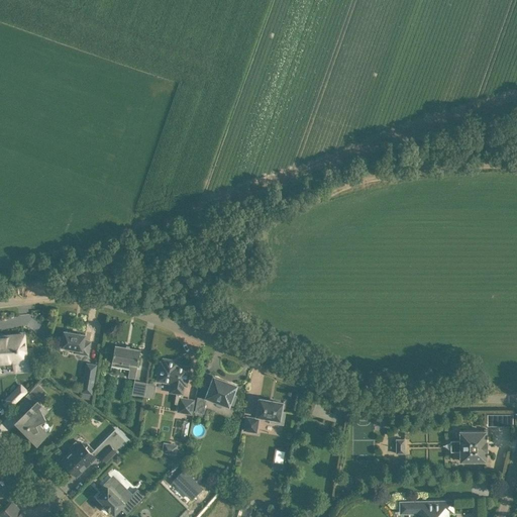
[(62,345),(75,348),(74,351),(89,354),(91,341),(84,340),(85,333),(65,330),(62,345)]
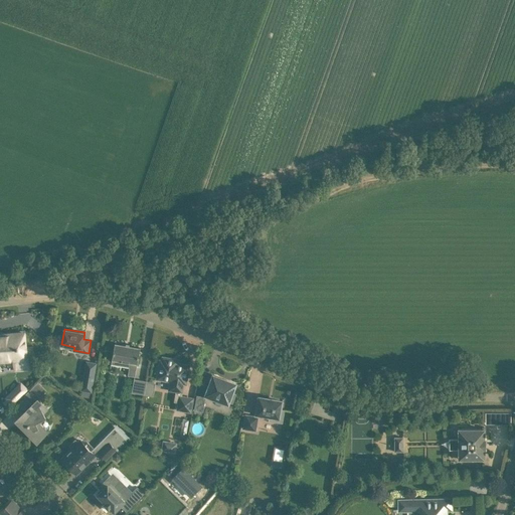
[(32,347),(25,347),(24,332),(10,333),(11,337),(0,338),(0,360),(13,359),(14,370),(34,368),(32,347)]
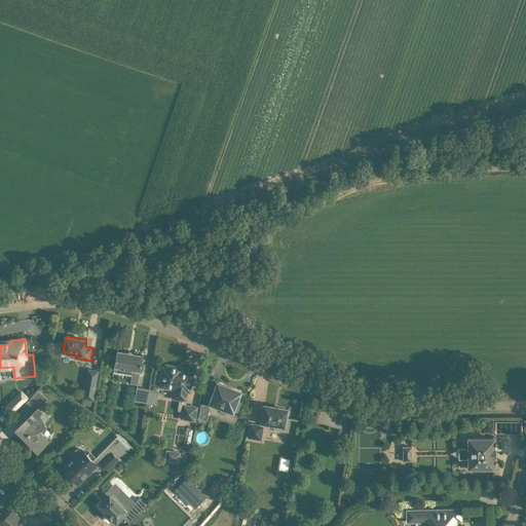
[(117,350),(114,368),(133,371),(130,383),(138,384),(143,354),(132,352),(132,351),(128,350),(128,351),(117,350)]
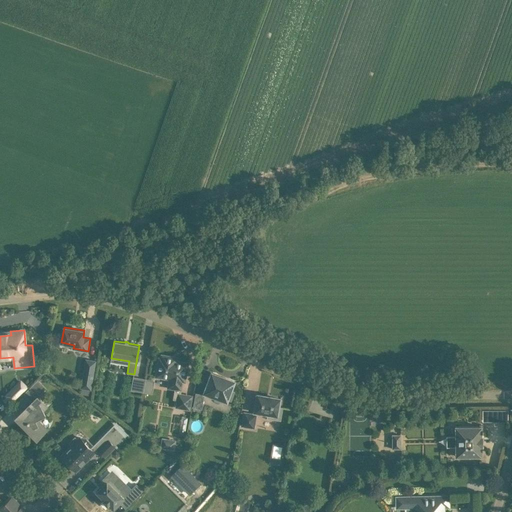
[(171,360),(172,357),(162,355),(161,358),(159,358),(158,364),(156,363),(155,370),(157,370),(156,376),(170,378),(168,387),(181,389),(182,380),(184,381),(187,363),(171,360)]
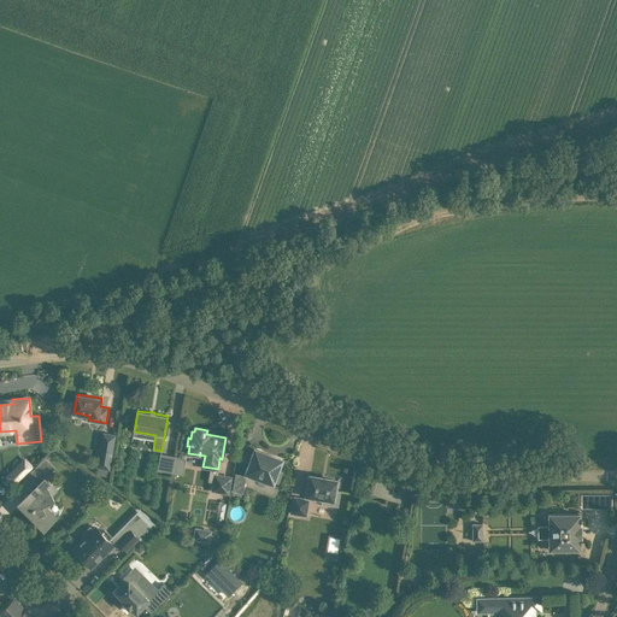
[(100,450),(113,452),(116,434),(103,432),(100,450)]
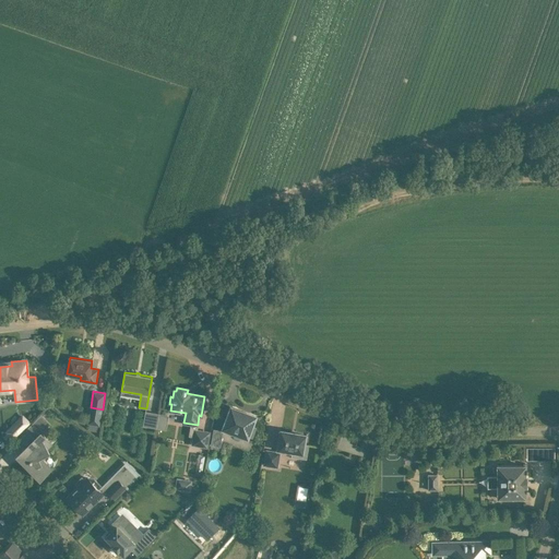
[(232,407),(223,429),(248,438),(249,436),(252,437),(256,427),(252,426),(256,416),(232,407)]
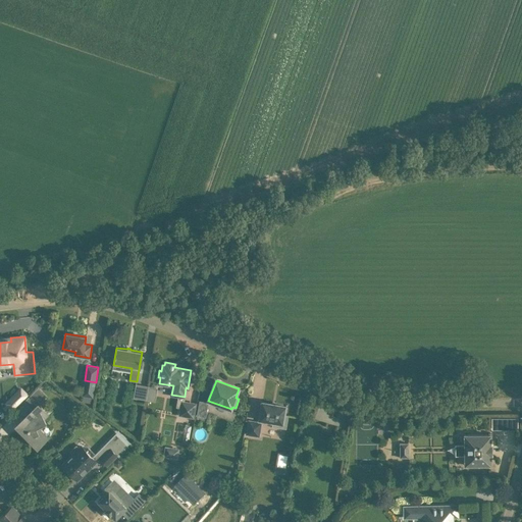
[(146,400),(148,385),(136,383),(133,398),(146,400)]
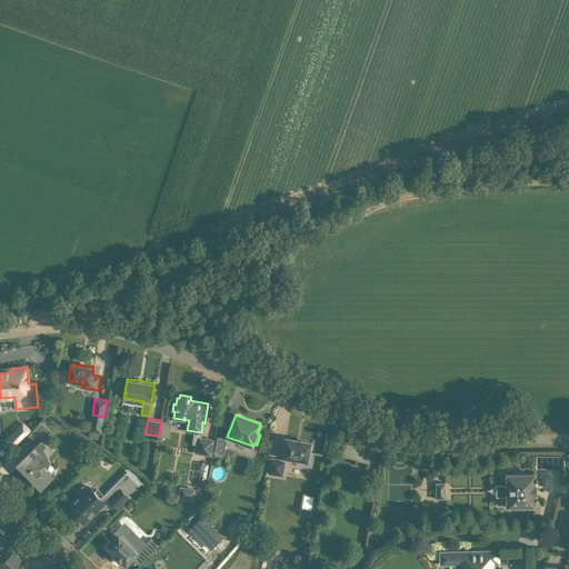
[(42,421),(38,426),(48,436),(51,431),(42,421)]
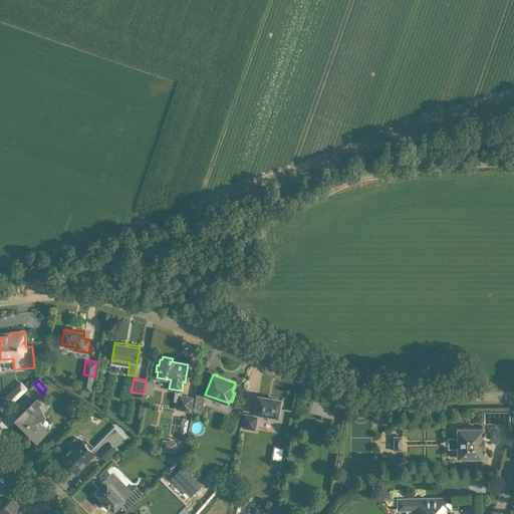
[(20,383),(13,390),(6,397),(12,403),(19,396),(26,389),(21,383),(20,382),(20,383)]
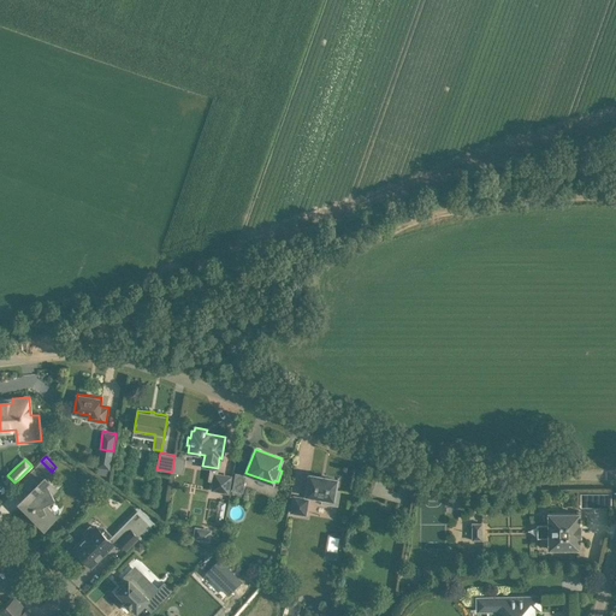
[(54,486),(46,478),(52,472),(41,461),(29,473),(39,484),(19,502),(45,528),(49,522),(49,521),(53,520),(46,503),(54,499),(49,491),(54,486)]
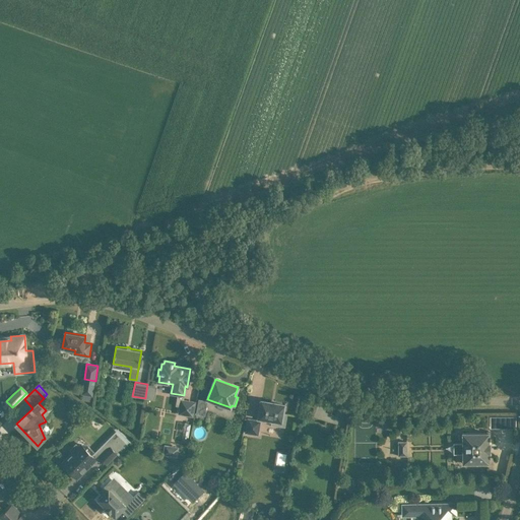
[(199,399),(197,413),(204,414),(207,401),(199,399)]
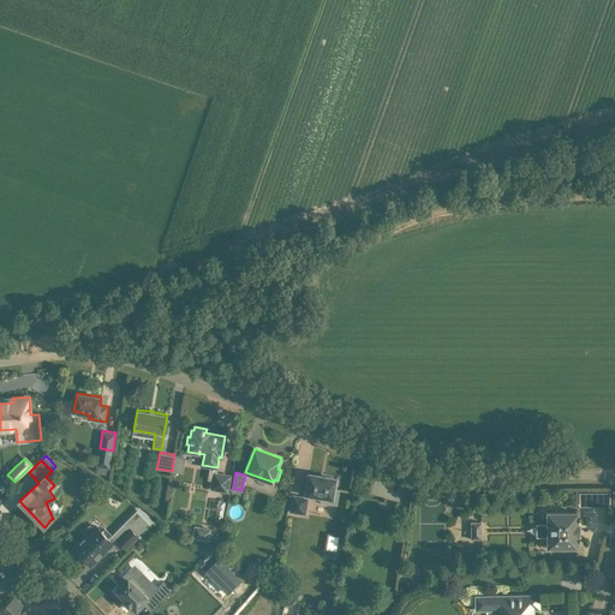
[(215,473),(212,488),(227,491),(230,476),(215,473)]
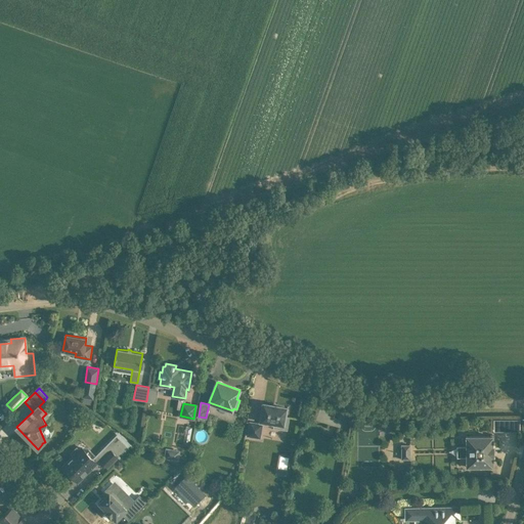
[(263,404),(261,421),(274,423),(273,428),(288,430),(290,417),(285,416),(287,407),(263,404)]
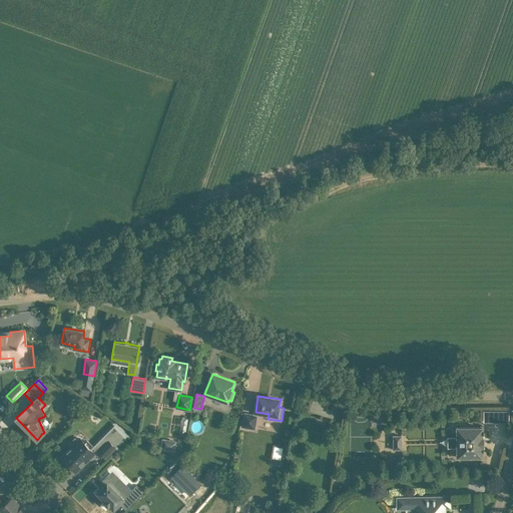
[(6,397),(3,401),(8,406),(11,402),(6,397)]
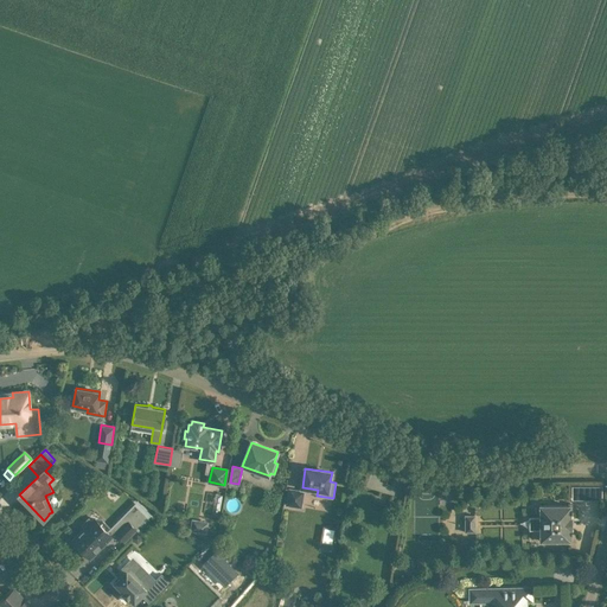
[(289,489),(287,504),(301,506),(304,491),(289,489)]
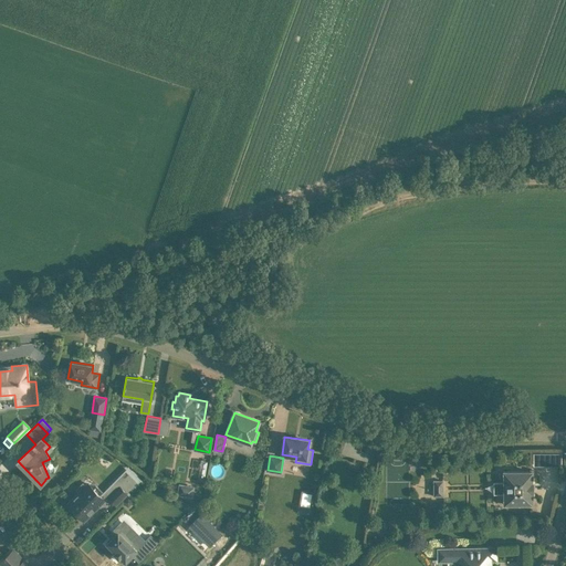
[(504,502),(504,504),(532,504),(532,492),(533,492),(533,482),(532,482),(532,471),(525,471),(525,464),(511,464),(511,471),(503,471),(503,473),(493,473),(493,502),(504,502)]
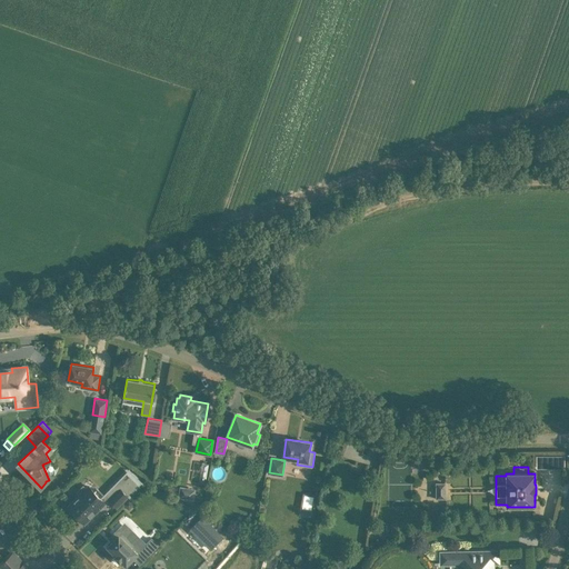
[(422,497),(435,497),(435,499),(446,499),(446,482),(435,482),(435,485),(422,485),(422,497)]
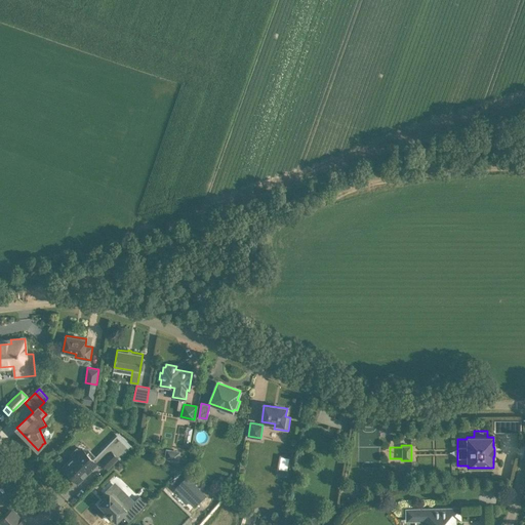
[(74,456),(63,468),(78,483),(97,463),(92,458),(95,456),(89,450),(86,453),(82,448),(79,450),(77,448),(71,453),(74,456)]
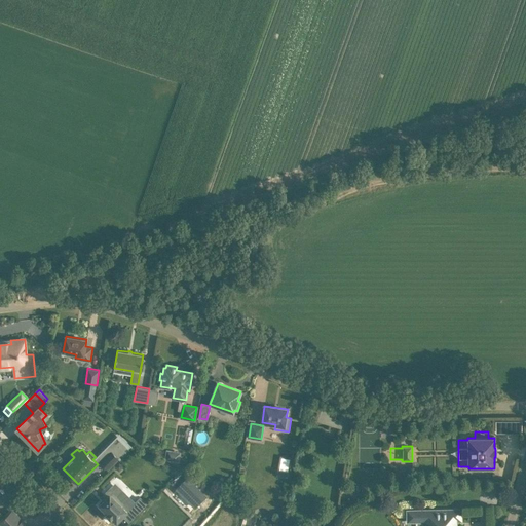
[(166,449),(164,459),(179,462),(181,452),(166,449)]
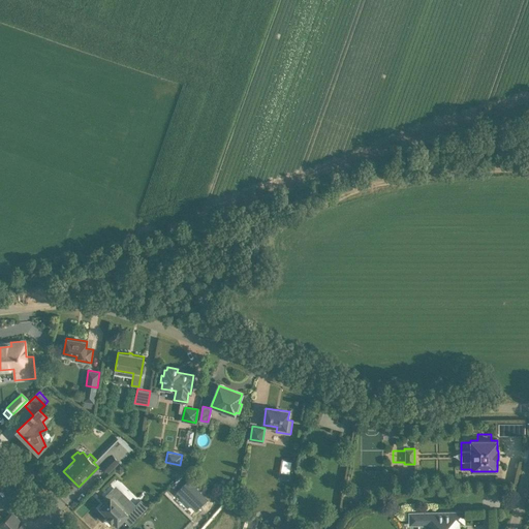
[(112,454),(100,464),(109,472),(119,461),(112,454)]
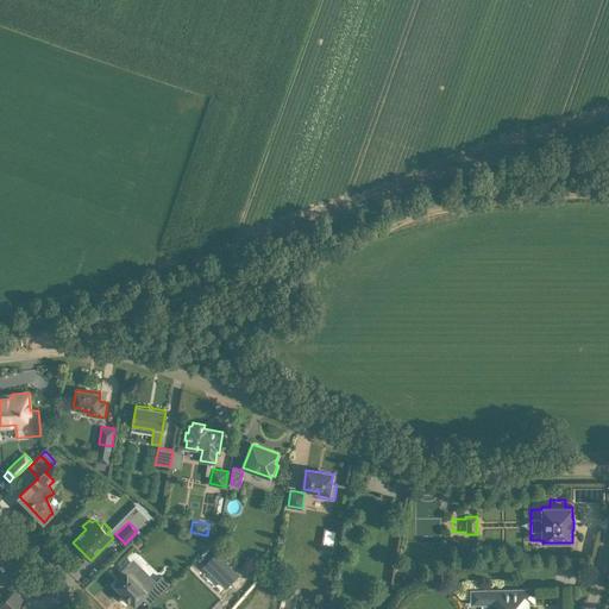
[(337,532),(325,531),(321,550),(334,552),(337,532)]
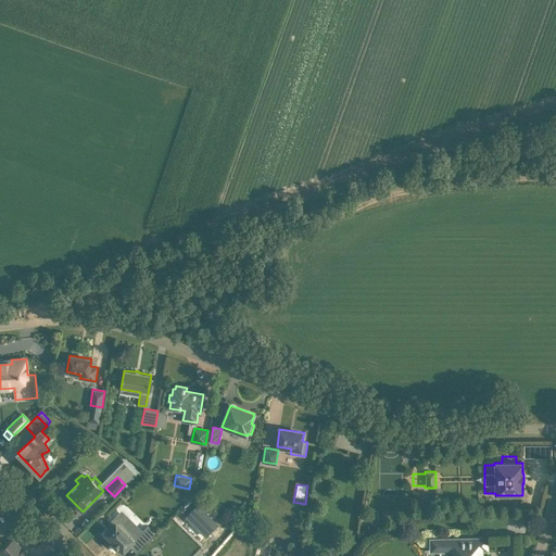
[(130,493),(126,488),(121,493),(126,497),(130,493)]
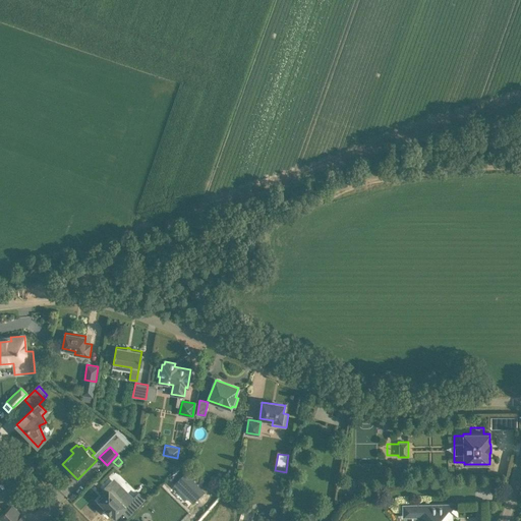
[(159,466),(149,476),(154,481),(165,471),(159,466)]
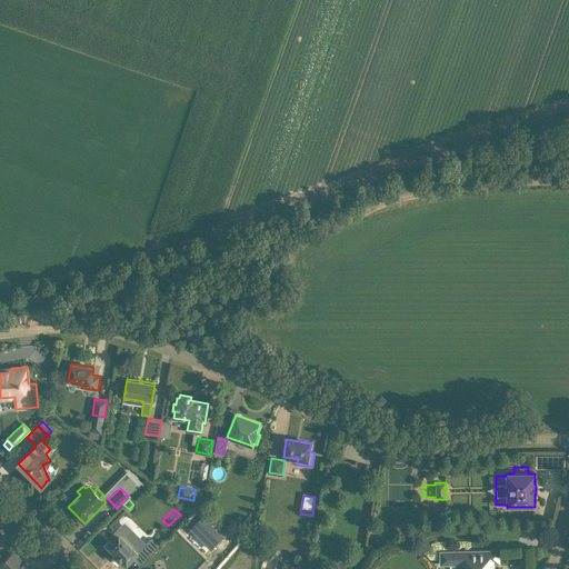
[(190,529),(210,548),(221,537),(201,518),(200,518),(198,521),(190,529)]
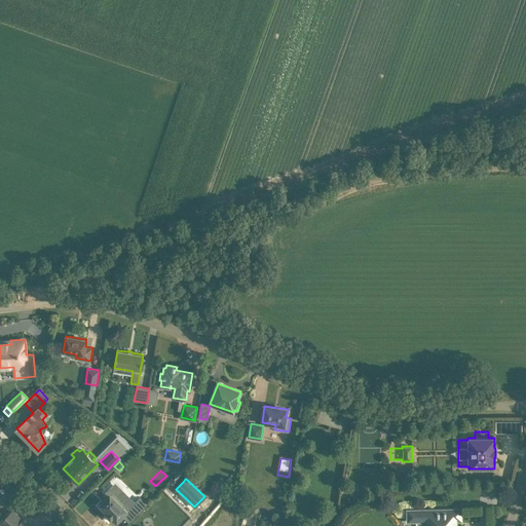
[(351,494),(362,491),(360,482),(348,485),(351,494)]
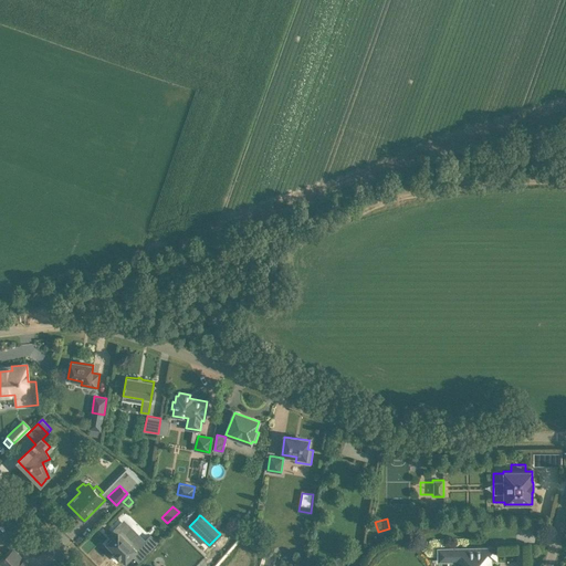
[(133,540),(138,533),(127,522),(122,528),(133,540)]
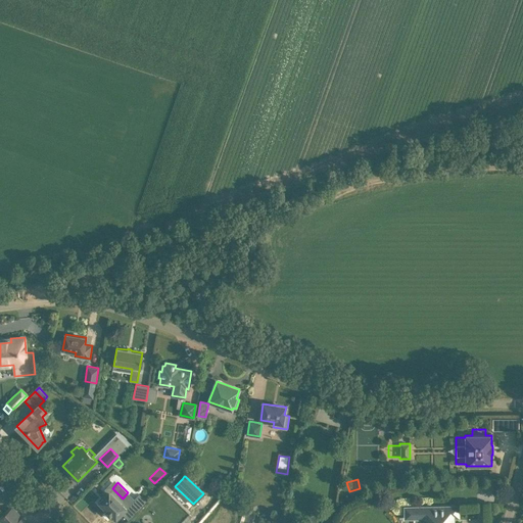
[(111,514),(116,519),(127,509),(122,504),(125,501),(109,485),(100,494),(103,497),(99,503),(106,510),(105,512),(109,516),(111,514)]
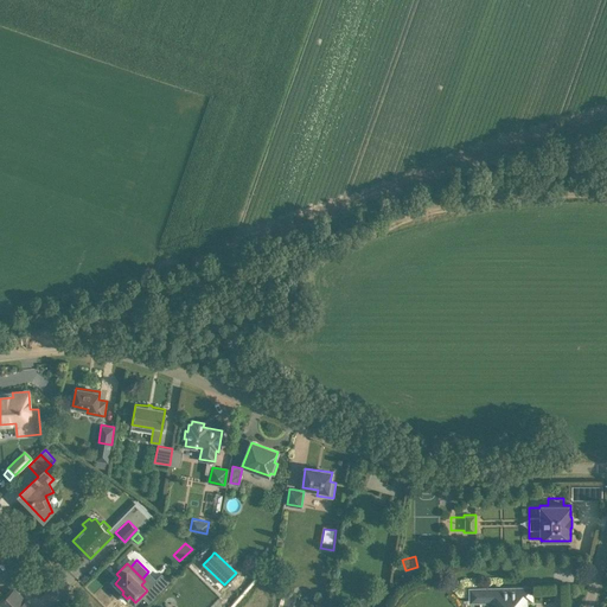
[(161,574),(151,585),(158,592),(168,581),(161,574)]
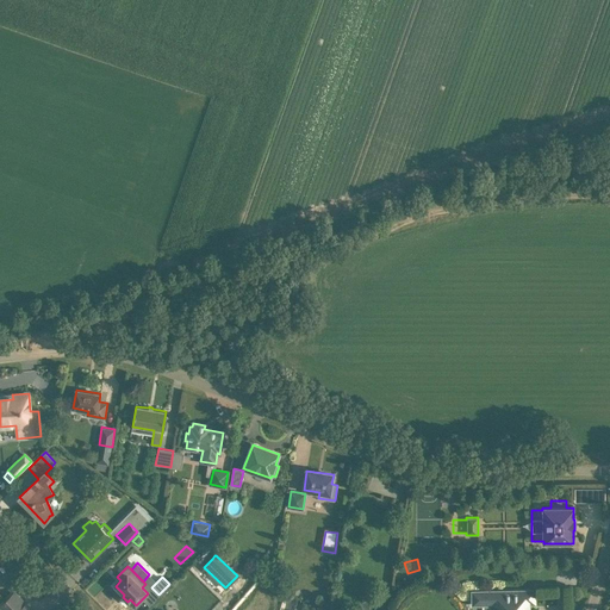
[(535,590),(479,591),(472,591),(472,605),(487,604),(487,609),(529,609),(529,604),(535,604),(535,590)]
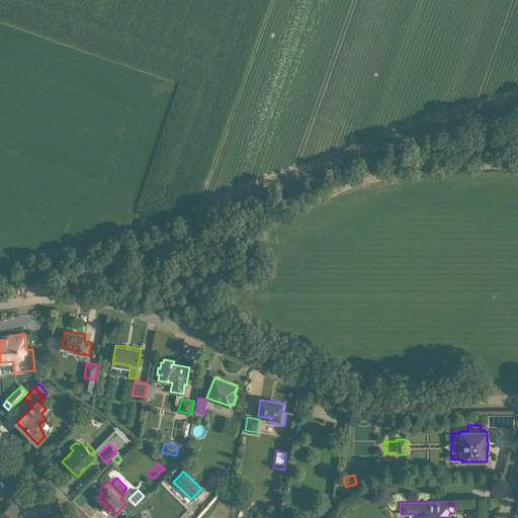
[(10,504),(9,503),(5,507),(6,508),(0,514),(0,517),(1,517),(27,517),(12,502),(10,504)]
